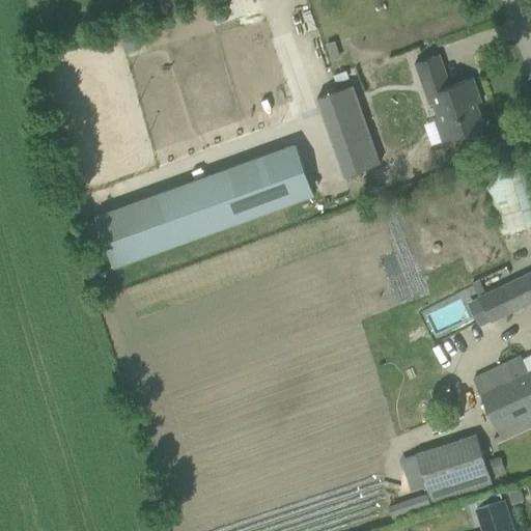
[(414,63),(425,95),(432,93),(435,101),(432,101),(446,140),(453,138),(454,141),(465,137),(464,134),(484,127),(473,94),(477,92),(472,78),(449,86),(439,54),(414,63)]
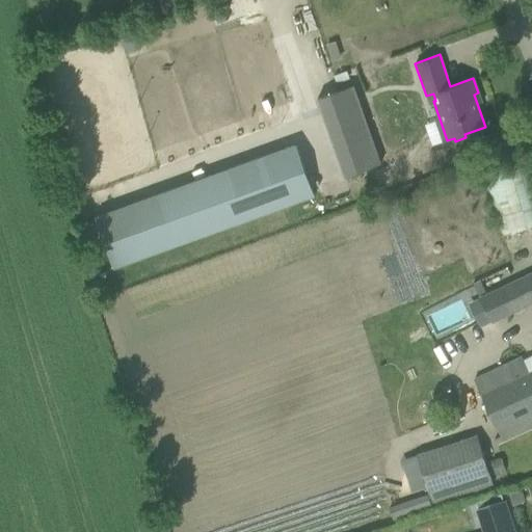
[(317,98),(344,177),(380,164),(352,85),(317,98)]
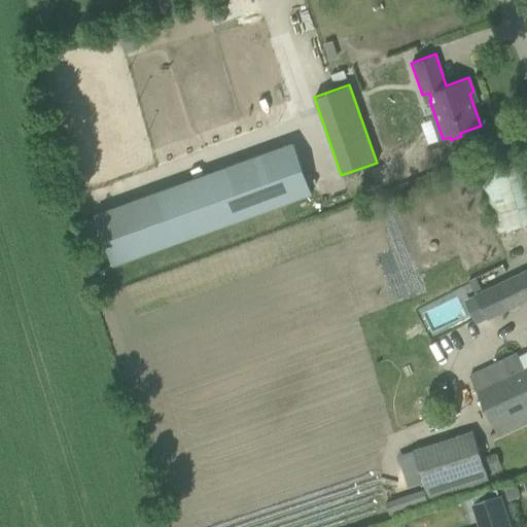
[(292,142),(94,214),(112,265),(311,192),(292,142)]
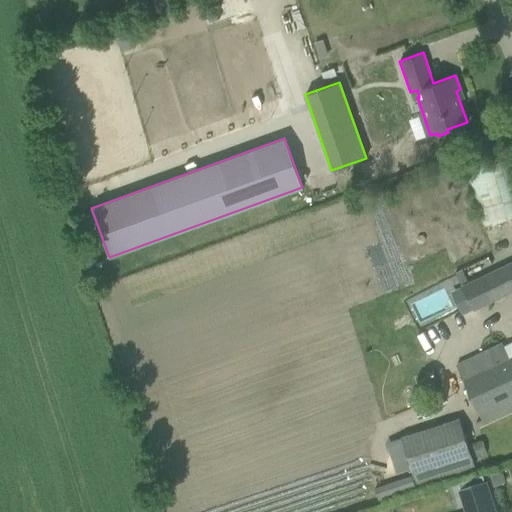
[(511,172),(507,157),(465,169),(482,227),(511,217),(511,172)]
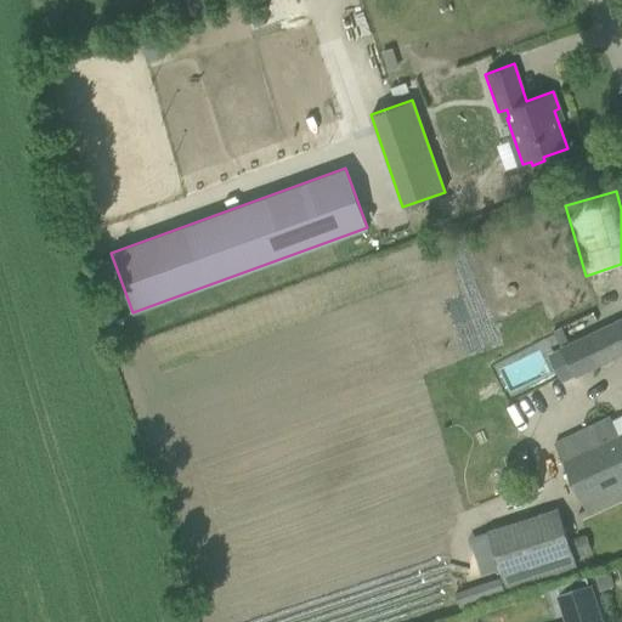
[(621,318),(561,349),(575,377),(621,352),(621,318)]
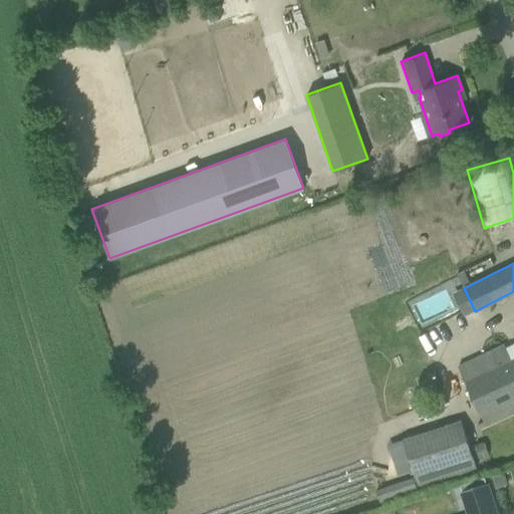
[(489,369),(464,380),(483,422),(477,424),(479,428),(485,426),(513,412),(513,357),(511,359),(504,344),(483,354),(489,369)]
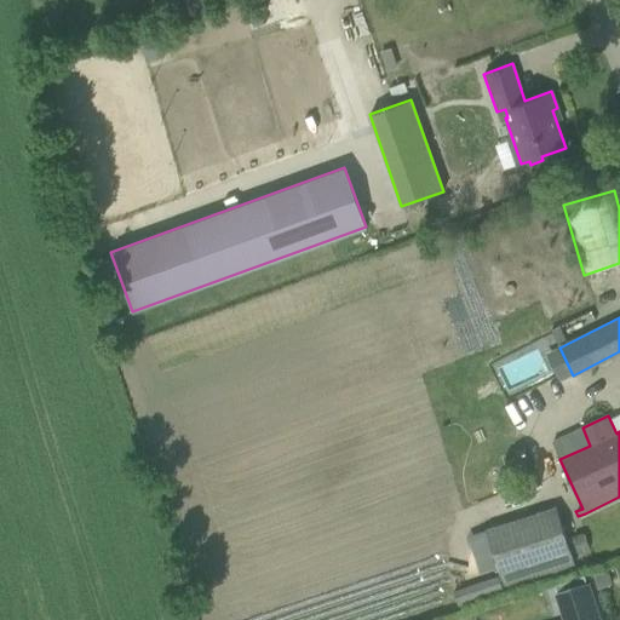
[(484,529),(503,586),(574,563),(556,506),(484,529)]
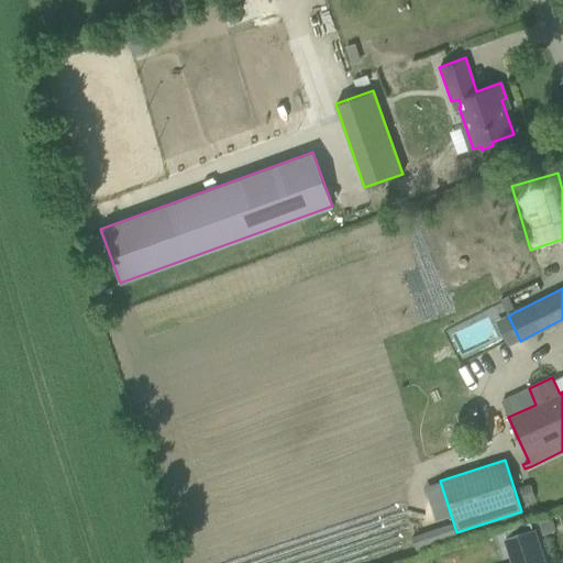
[(519,488),(523,501),(534,498),(530,485),(519,488)]
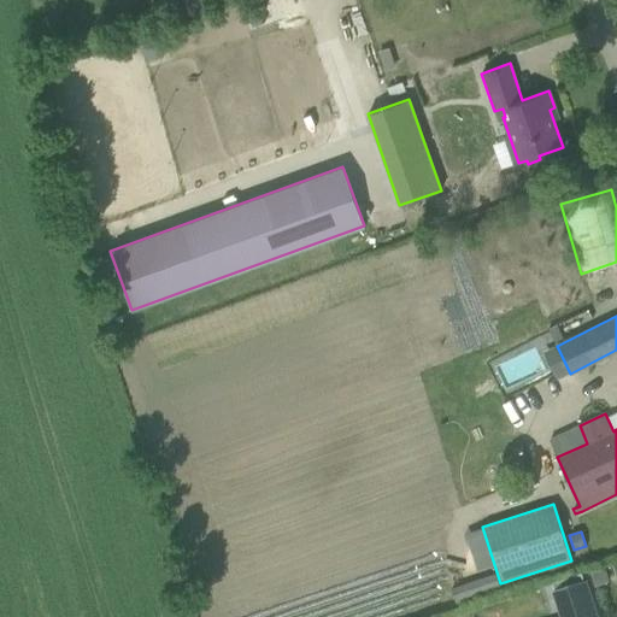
[(594,616),(581,574),(551,583),(560,616),(594,616)]
